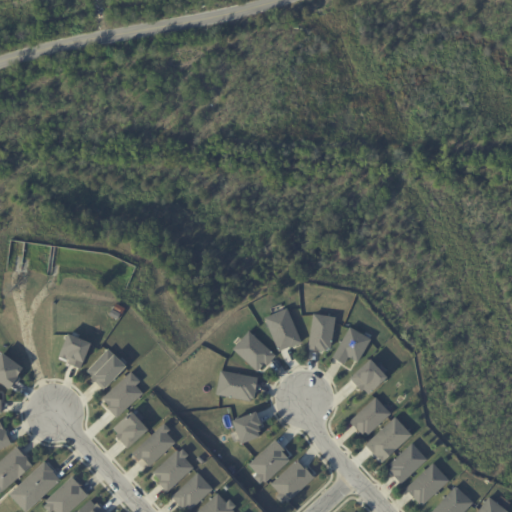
[(115,304),(112,309),(122,314),(125,308),(115,304)]
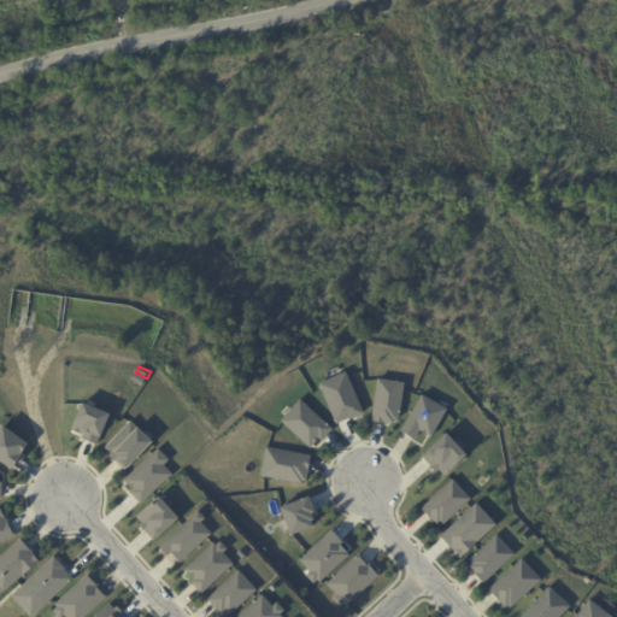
[(135,372),(145,377),(141,386),(130,380),(135,372)]
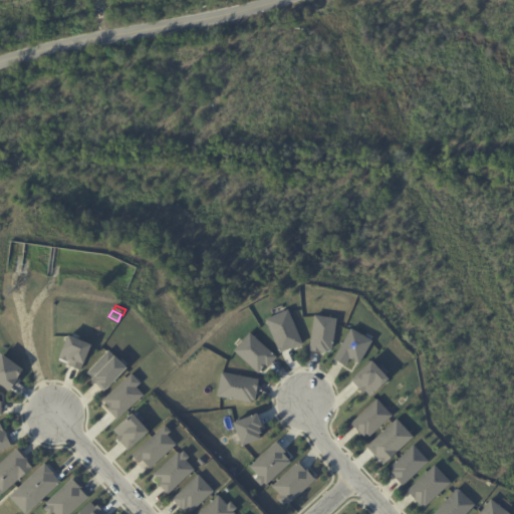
[(302,344),(291,349),(291,348),(281,352),(266,320),(287,310),(302,344)]
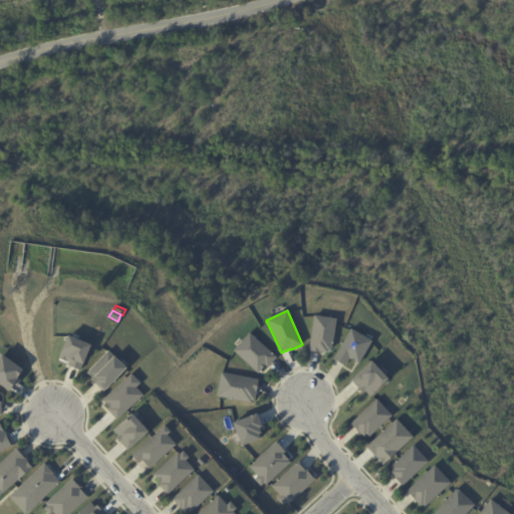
[(332,350),(327,349),(327,353),(310,350),(315,316),(336,319),(332,350)]
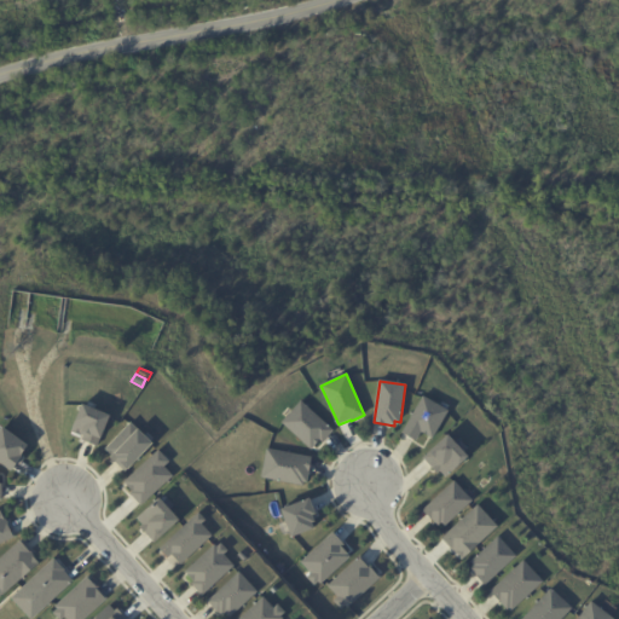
[(439,408),(449,412),(433,440),(421,433),(416,443),(403,434),(423,398),(439,408)]
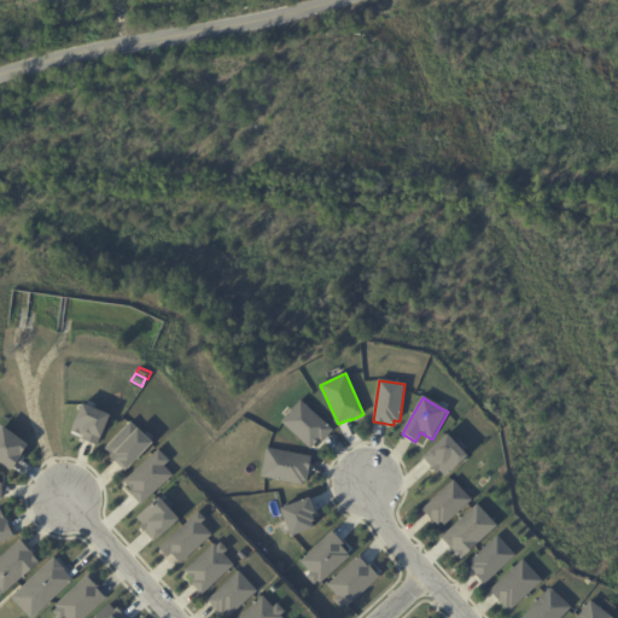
[(332,430),(321,442),(320,439),(312,449),(283,423),(302,401),(332,430)]
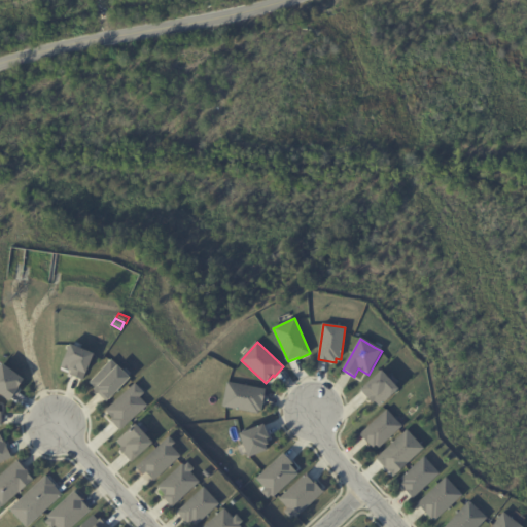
[(73,346),(93,354),(85,373),(86,374),(84,381),(71,376),(72,373),(61,369),(70,345),(73,346)]
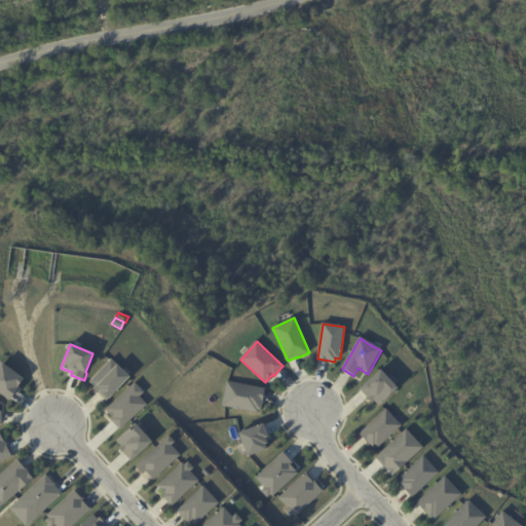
[(122,372),(128,378),(106,402),(95,391),(96,389),(90,384),(111,362),(122,372)]
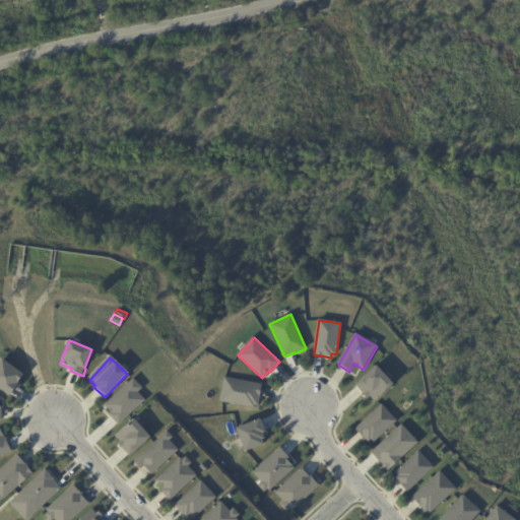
[(23,376),(16,384),(17,385),(9,397),(0,390),(0,363),(2,361),(23,376)]
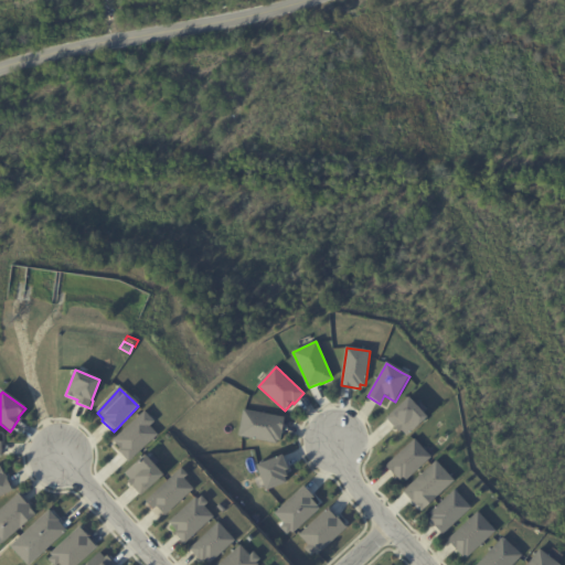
[(416,406),(426,417),(406,436),(401,430),(398,433),(386,419),(392,415),(391,413),(407,397),(416,406)]
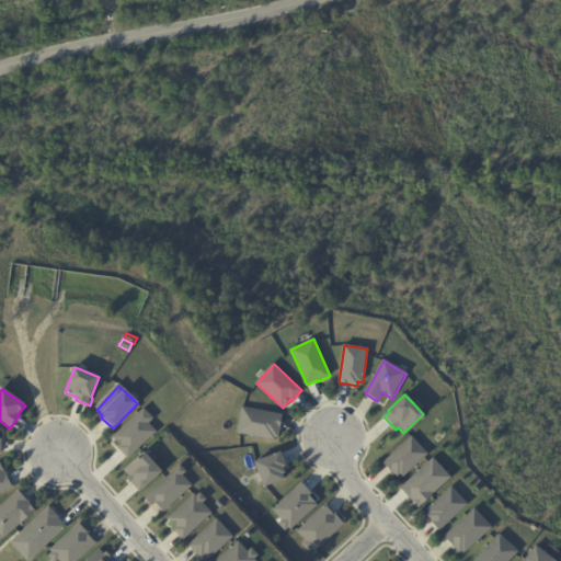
[(282,415),(277,437),(275,437),(275,439),(238,433),(242,408),(282,415)]
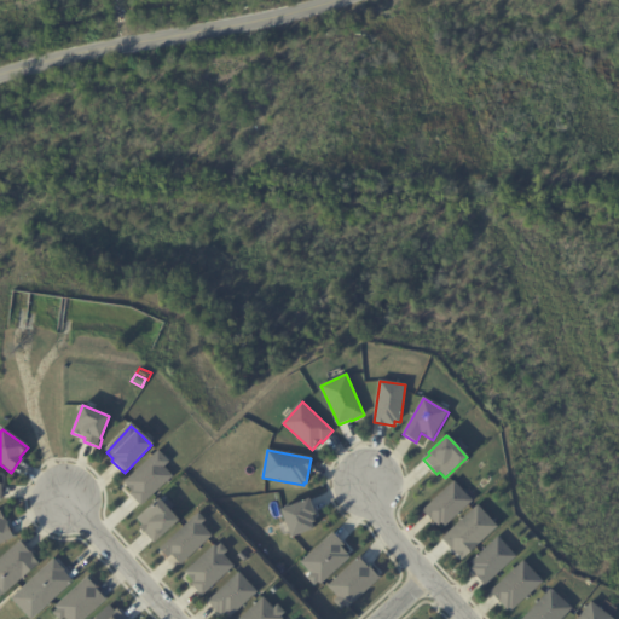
[(140,505),(131,495),(134,492),(125,482),(158,451),(169,463),(163,467),(173,476),(142,505),(140,505)]
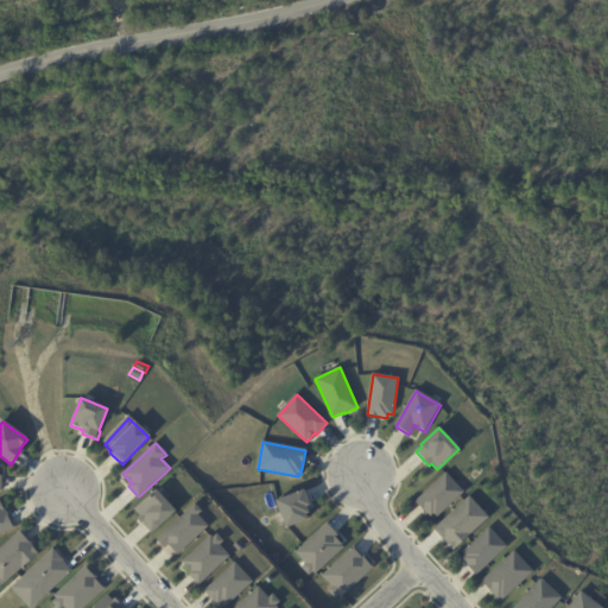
[(463,493),(436,518),(432,514),(431,517),(428,513),(426,515),(416,502),(447,474),(463,493)]
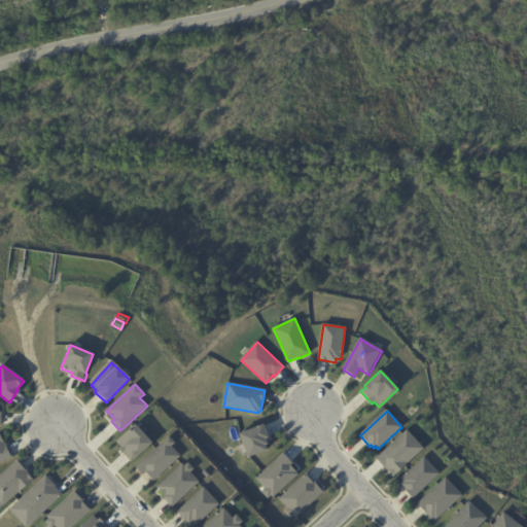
[(135,426),(151,444),(131,463),(119,450),(121,448),(115,442),(134,425),(135,426)]
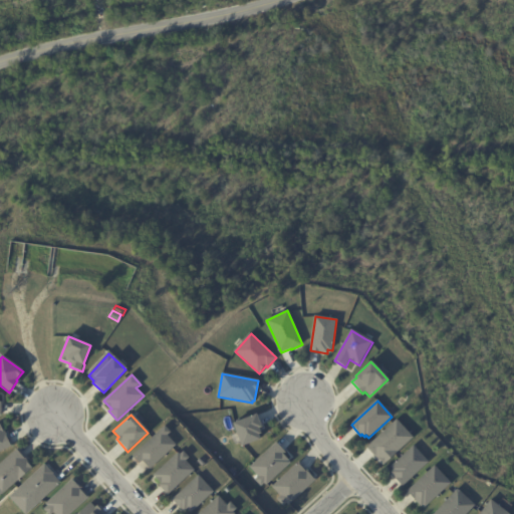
[(257,417),(261,428),(259,429),(261,434),(258,435),(260,440),(242,447),(233,424),(256,415),(257,417)]
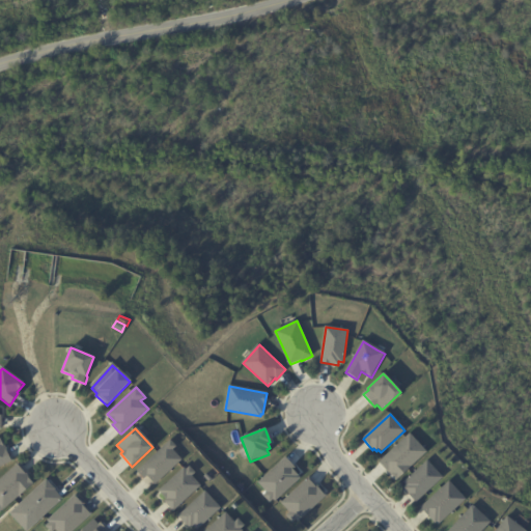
[(426,453),(397,481),(380,464),(410,436),(426,453)]
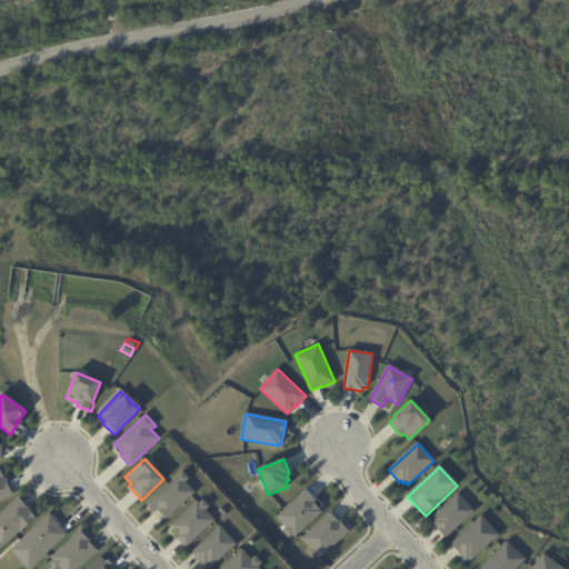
[(0,471),(5,479),(12,495),(0,500),(0,471)]
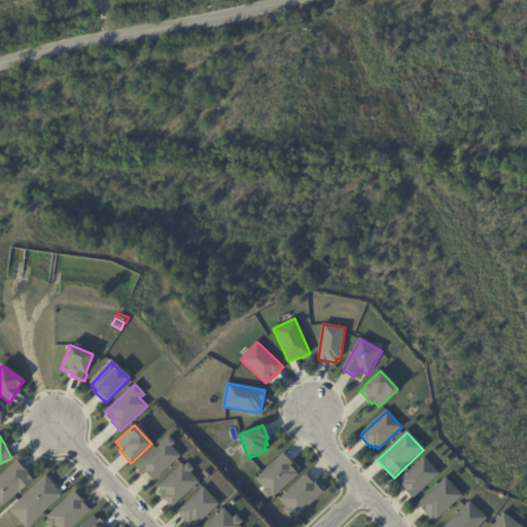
[(180,456),(154,481),(146,472),(143,476),(136,468),(169,437),(174,443),(171,447),(180,456)]
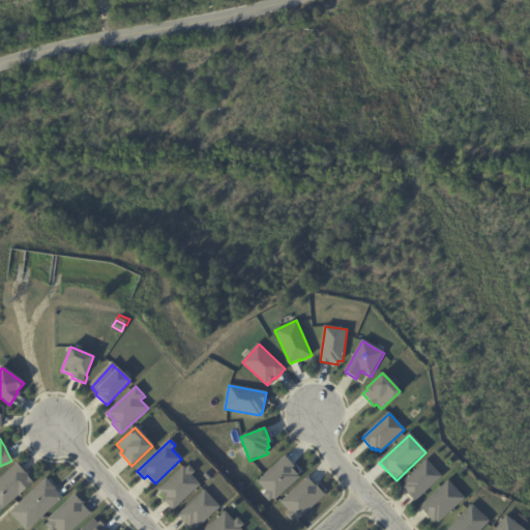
[(287,459),(295,467),(293,469),(297,474),(296,475),(299,478),(275,501),(273,499),(270,502),(264,495),(267,492),(258,482),(285,457),(287,459)]
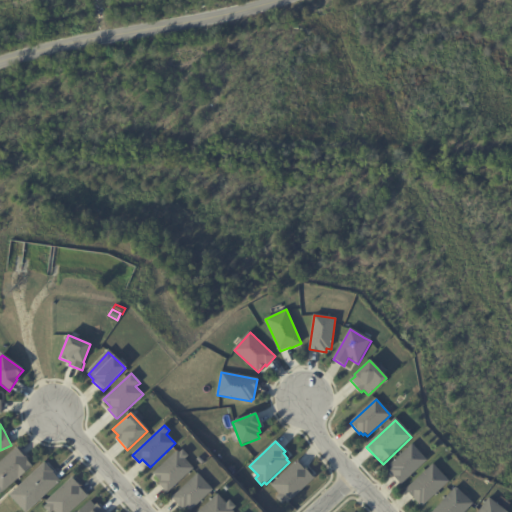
[(427,461),(401,485),(393,476),(394,475),(390,471),(392,469),(389,466),(412,445),(427,461)]
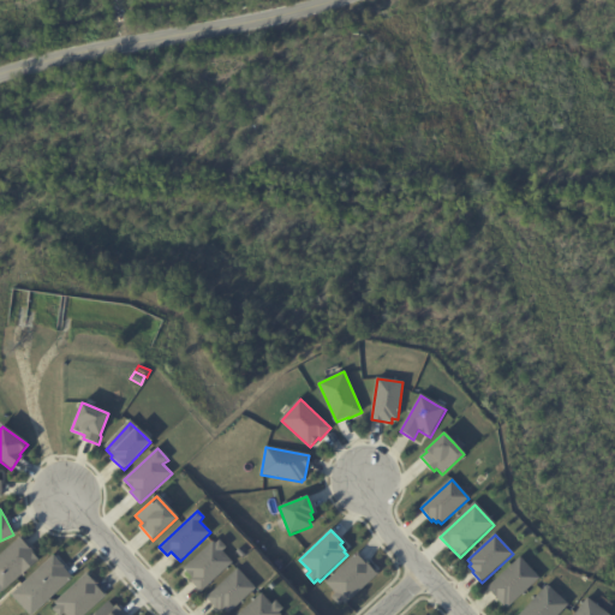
[(22,541),(39,560),(1,592),(0,590),(0,554),(19,538),(22,541)]
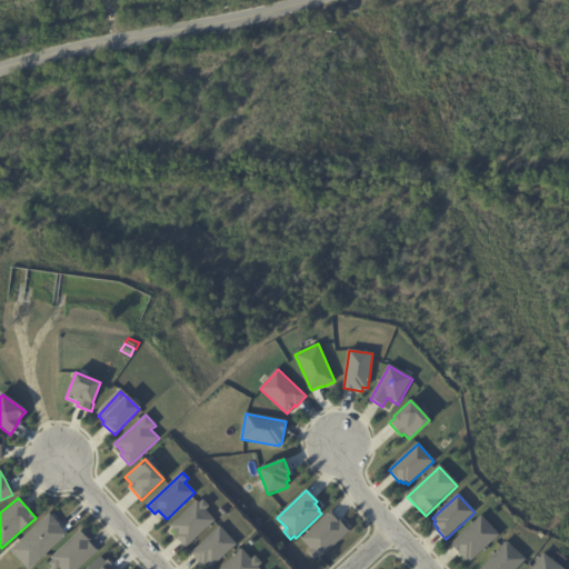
[(215,521),(187,548),(177,537),(179,536),(171,527),(197,502),(199,505),(202,501),(209,507),(205,510),(215,521)]
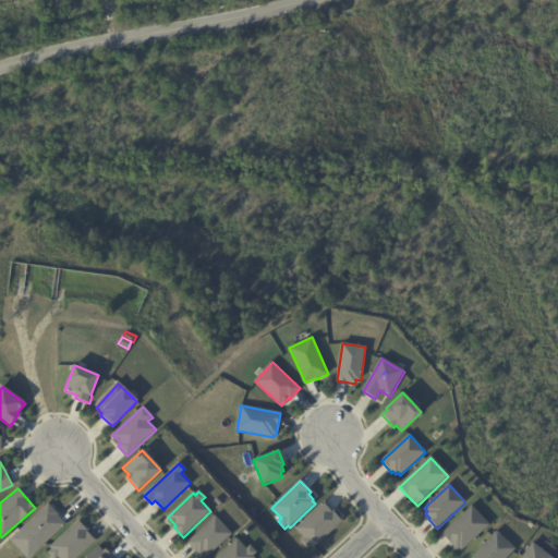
[(326,505),(342,521),(315,549),(312,546),(308,549),(302,543),(305,540),(296,530),(324,502),(326,505)]
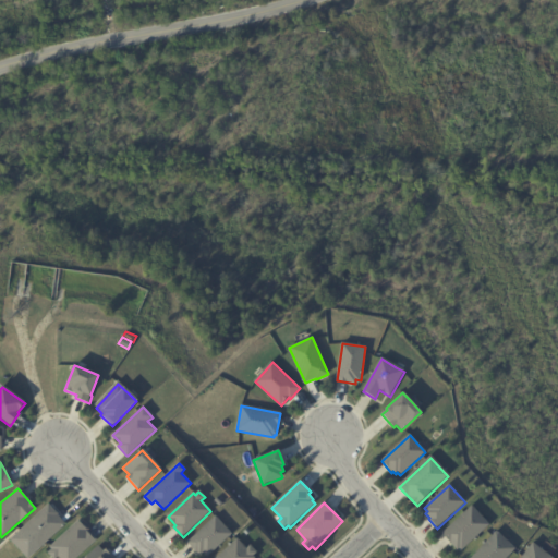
[(49,508),(56,516),(56,517),(64,525),(35,553),(19,533),(47,506),(49,508)]
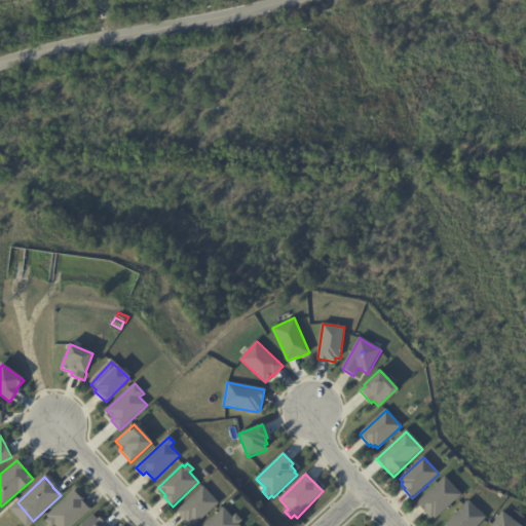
[(427,514),(417,503),(445,478),(461,495),(436,519),(433,517),(431,518),(427,514)]
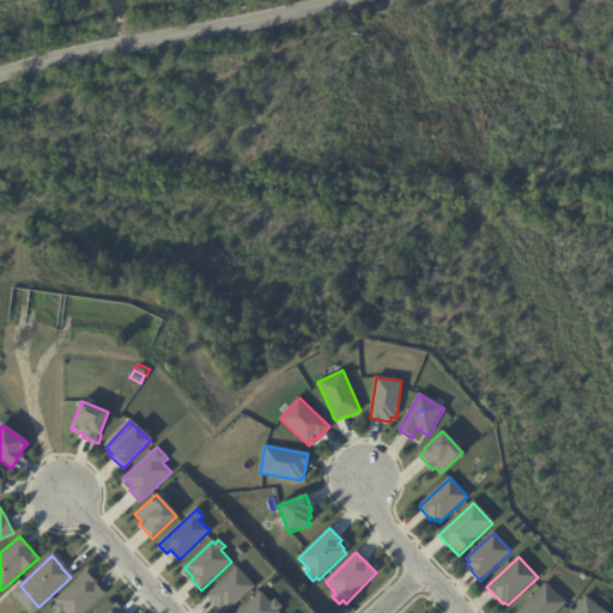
[(254,588),(228,612),(223,608),(220,611),(218,610),(206,598),(236,569),(254,588)]
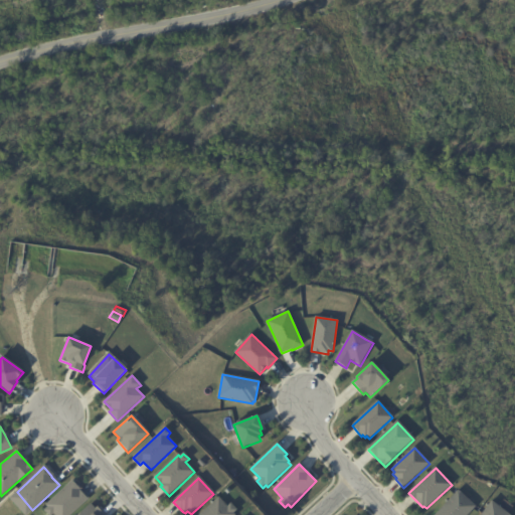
[(73,483),(80,490),(79,491),(88,499),(71,514),(55,514),(54,513),(51,514),(49,514),(45,511),(48,508),(46,505),(72,481),(73,483)]
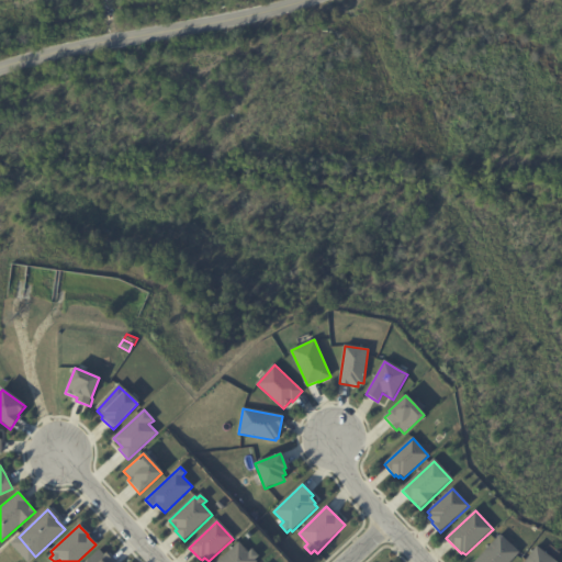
[(518,552),(508,561),(474,561),(499,535),(518,552)]
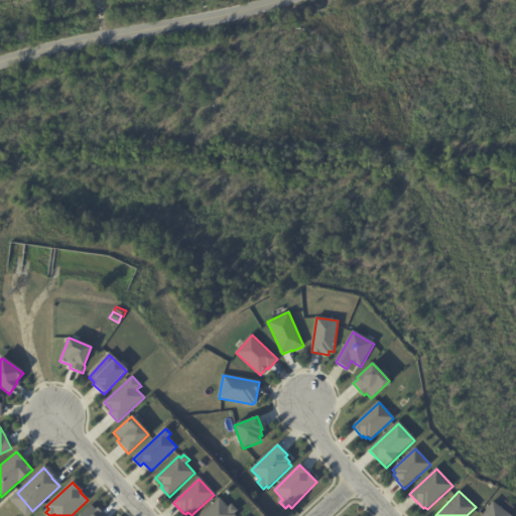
[(202,515),(219,500),(228,509),(231,506),(237,512),(234,515),(202,515)]
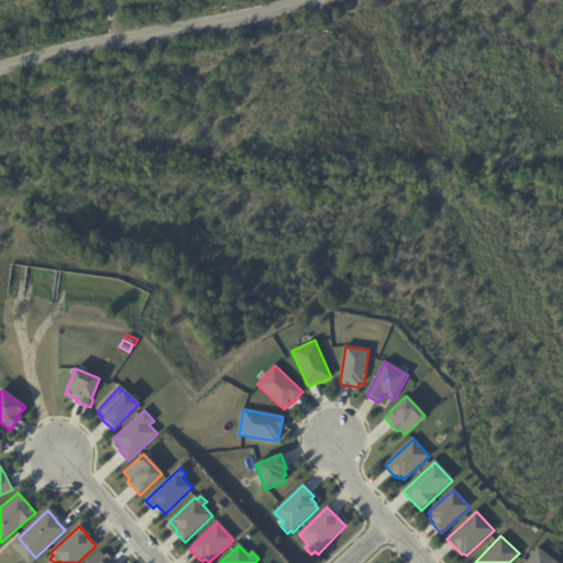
[(84,562),(113,562),(100,548),(84,562)]
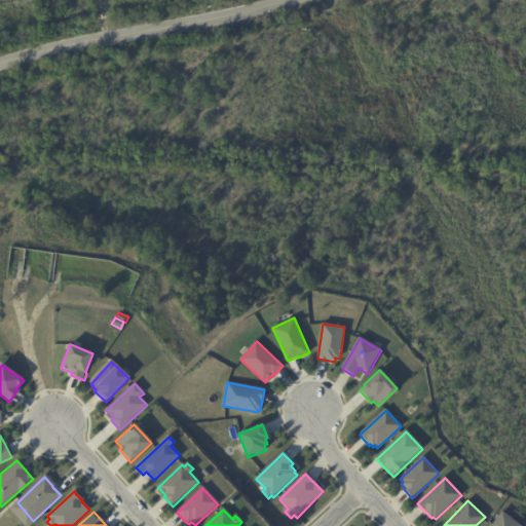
[(512,519),(521,525),(490,525),(501,512),(502,512),(512,519)]
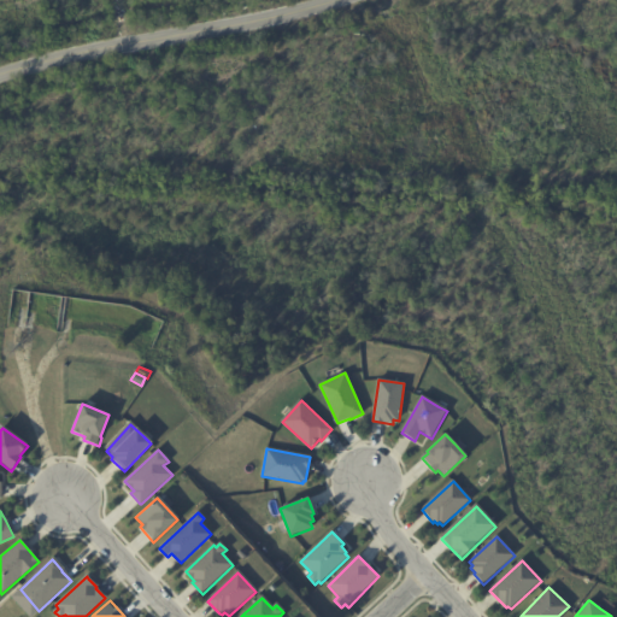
All buildings are outlined.
